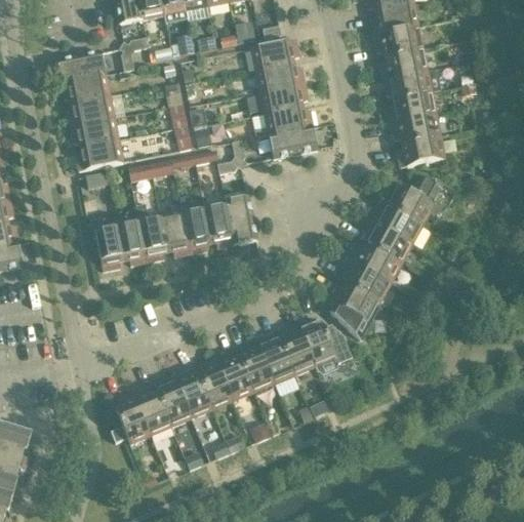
[(129,0),(116,3),(120,25),(143,21),(138,0),(129,0)]
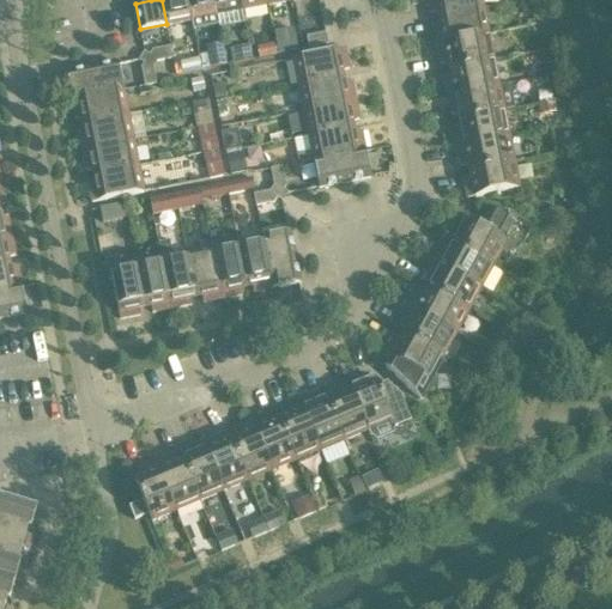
[(162,0),(167,24),(192,18),(188,0),(162,0)]
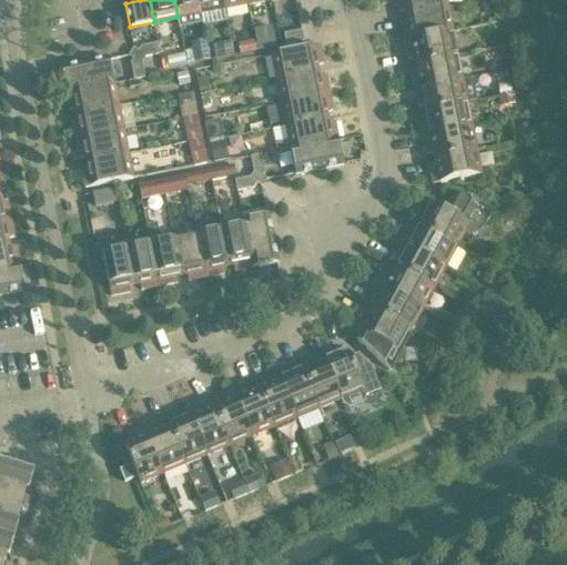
[(202,12),(199,0),(174,0),(178,17),(179,17),(181,27),(205,21),(203,12),(202,12)]
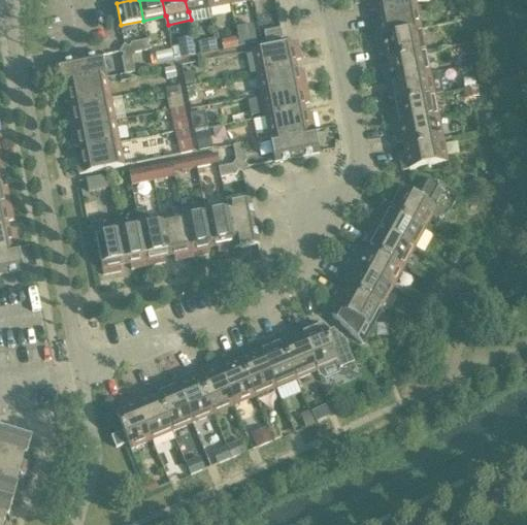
[(185,0),(188,11),(189,11),(209,7),(207,0),(185,0)]
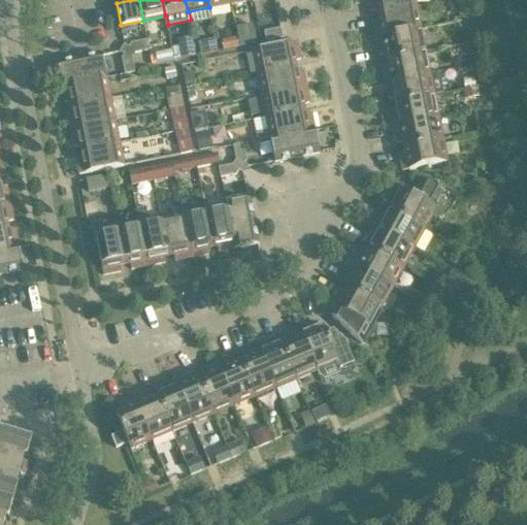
[(369,0),(371,9),(377,8),(379,13),(417,5),(416,0),(369,0)]
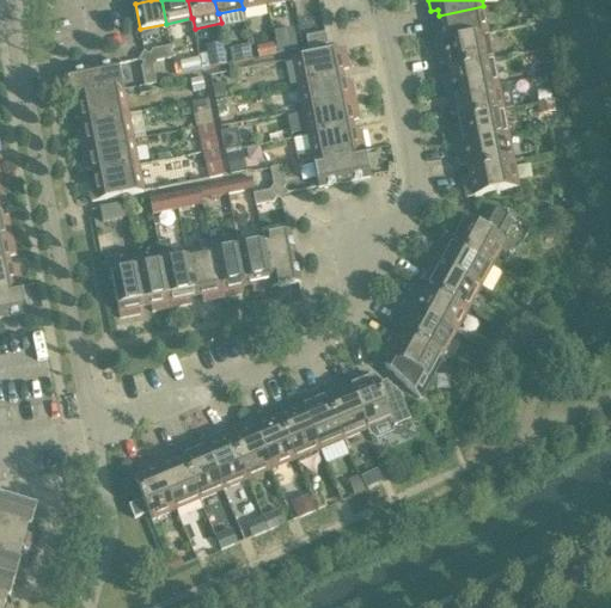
[(483,6),(439,16),(440,22),(433,23),(438,42),(489,32),(483,6)]
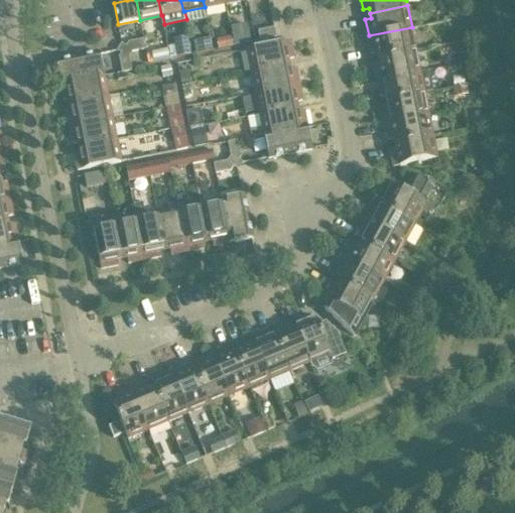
[(248,22),(232,25),(236,44),(252,41),(248,22)]
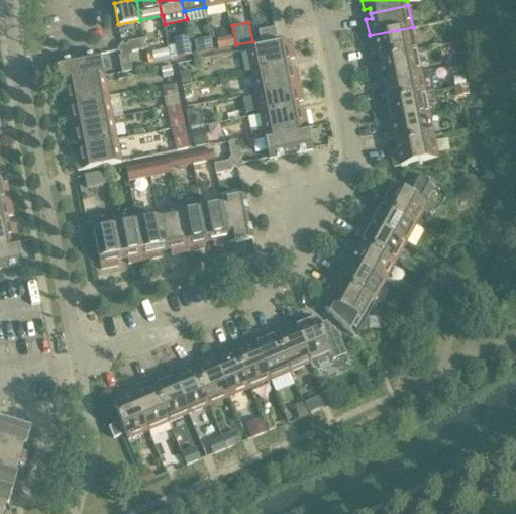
[(263,38),(279,35),(277,25),(261,28),(263,38)]
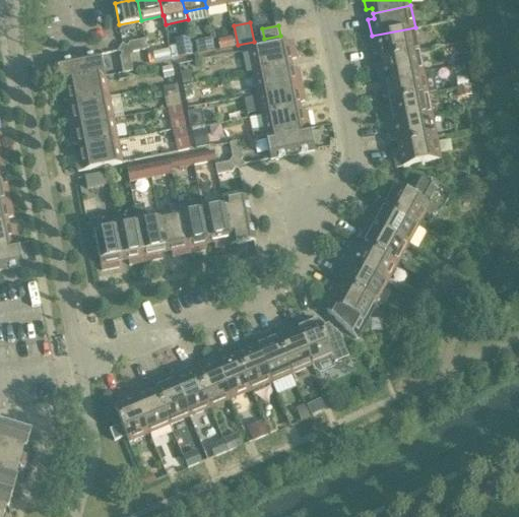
[(419,49),(415,27),(372,36),(375,53),(381,51),(382,57),(419,49)]
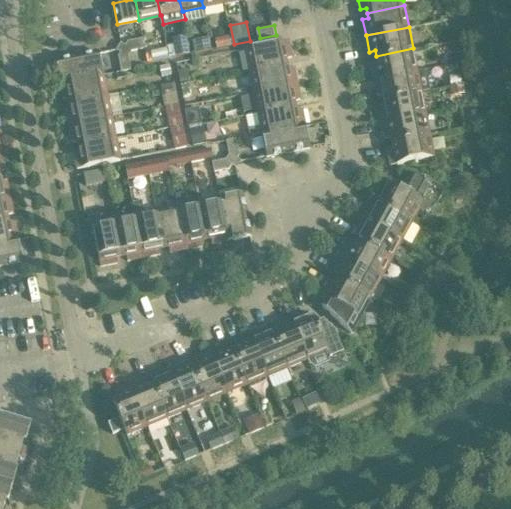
[(456,30),(449,32),(451,41),(458,39),(456,30)]
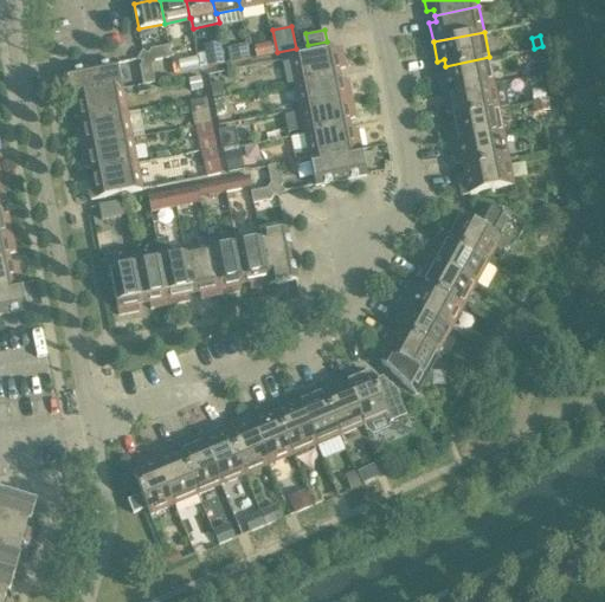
[(272,40),(255,43),(257,54),(275,51),(272,40)]
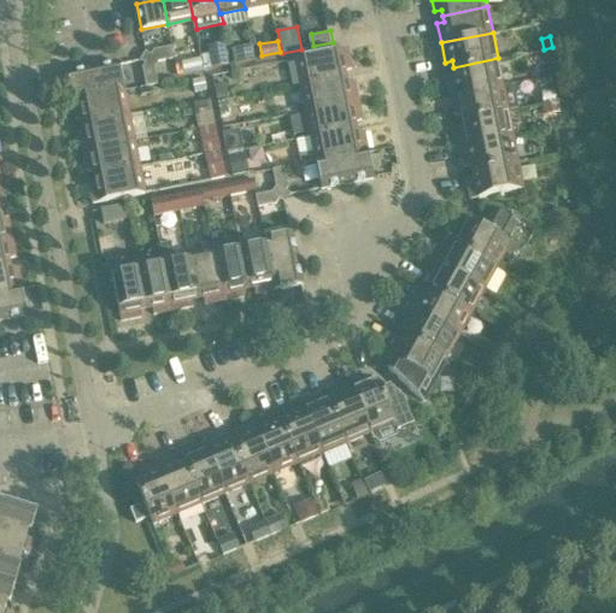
[(229,64),(226,42),(207,46),(209,53),(201,54),(204,68),(204,69),(229,64)]
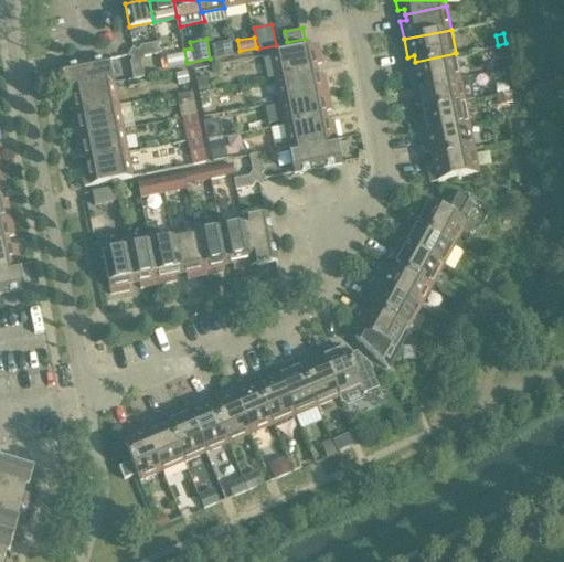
[(232,40),(214,43),(217,57),(234,54),(232,40)]
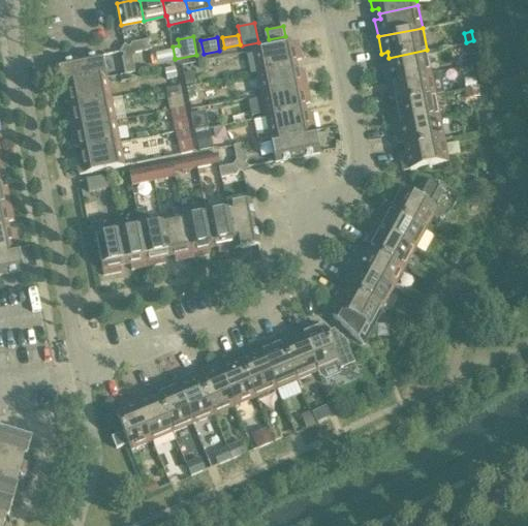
[(136,52),(150,49),(148,38),(132,41),(129,47),(136,52)]
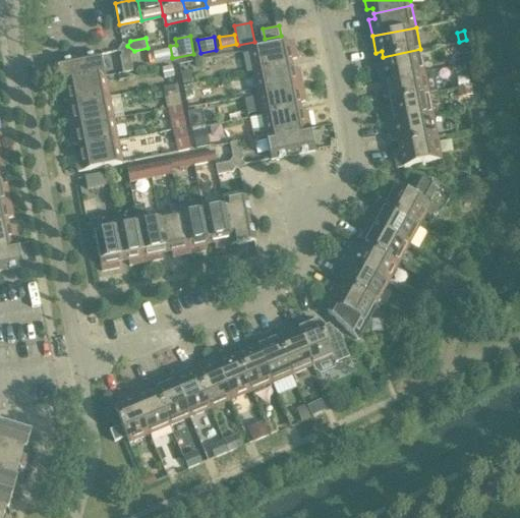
[(254,70),(292,63),(291,58),(297,57),(293,39),(249,48),(254,70)]
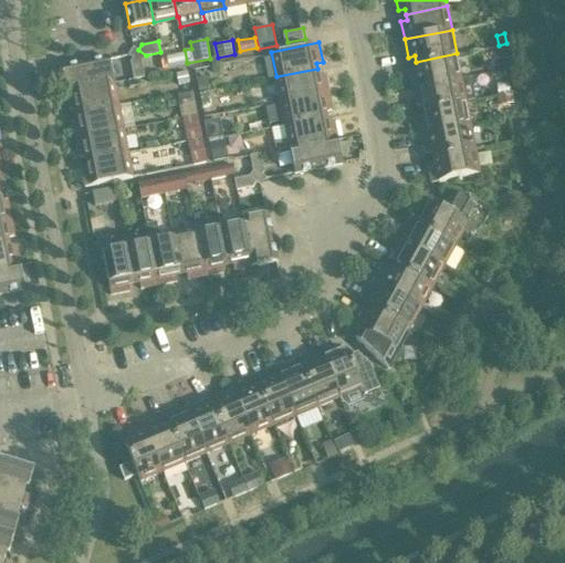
[(500,58),(510,56),(506,43),(499,45),(498,45),(500,58)]
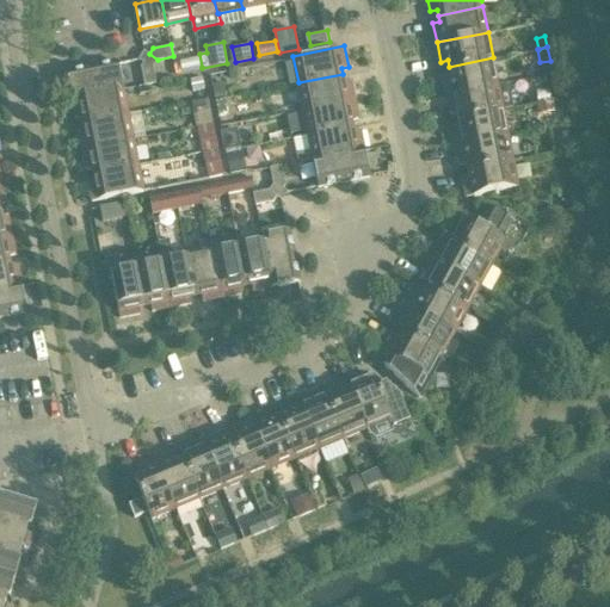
[(199,54),(180,57),(183,70),(202,67),(199,54)]
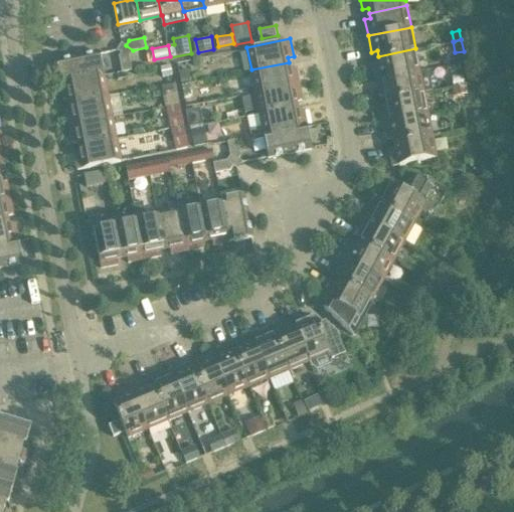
[(415,48),(378,56),(379,61),(373,62),(376,78),(419,69),(415,48)]
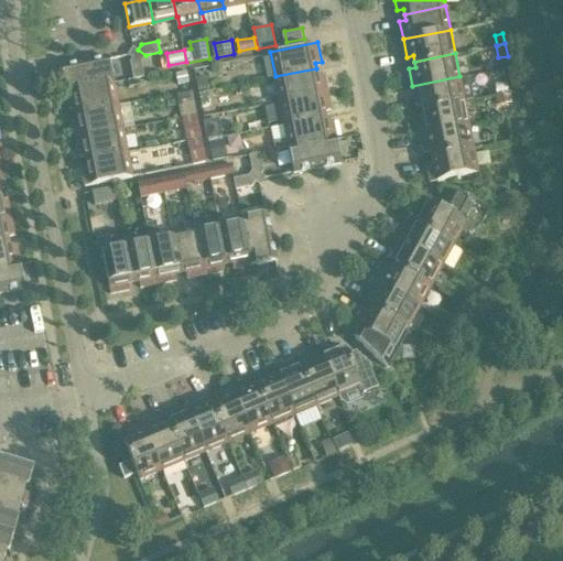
[(133,77),(144,75),(141,61),(133,55),(131,60),(133,77)]
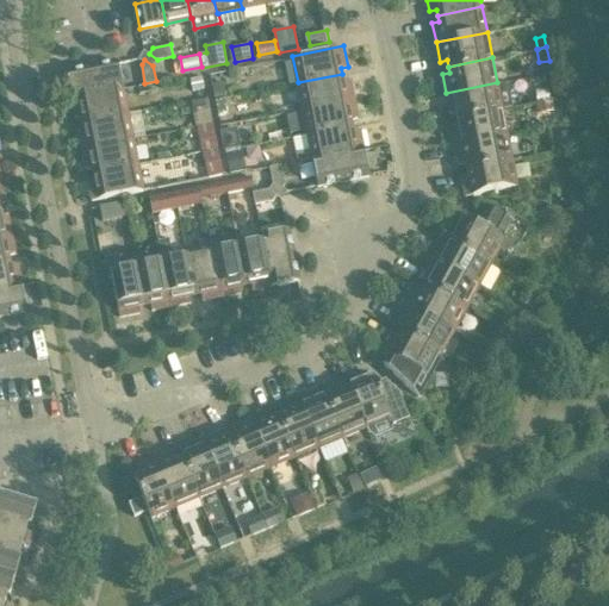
[(98,93),(124,88),(118,61),(93,66),(98,93)]
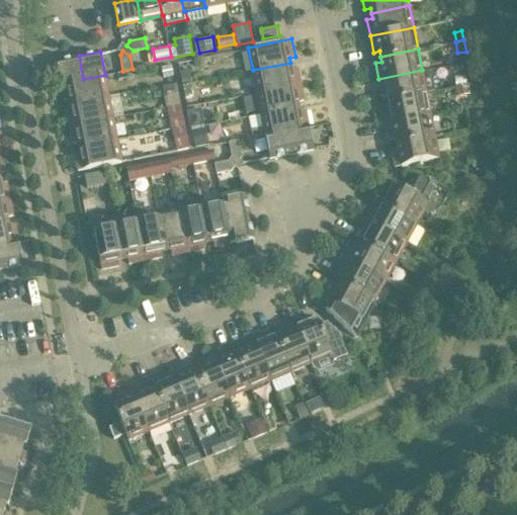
[(83,79),(79,56),(57,60),(62,84),(83,79)]
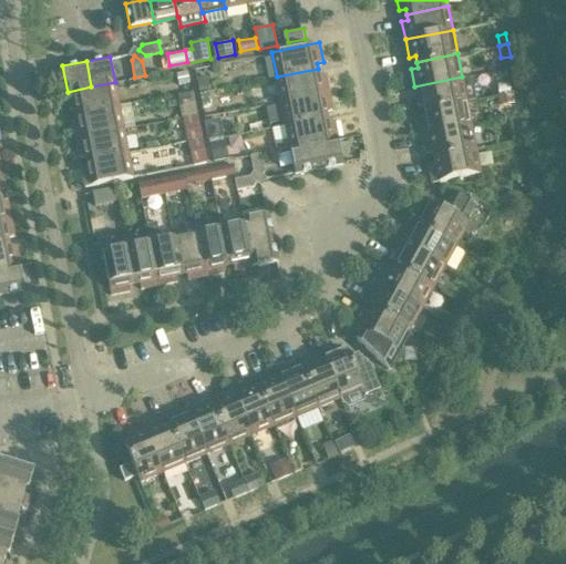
[(319,74),(318,69),(277,77),(281,101),(329,91),(326,73),(319,74)]
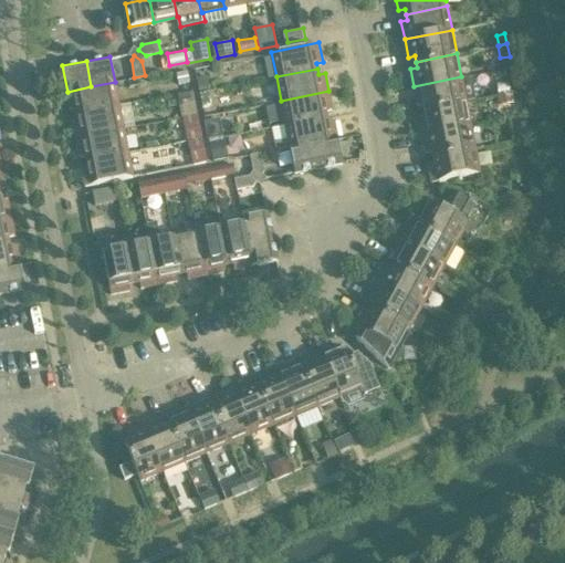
[(177,72),(179,83),(189,81),(187,70),(177,72)]
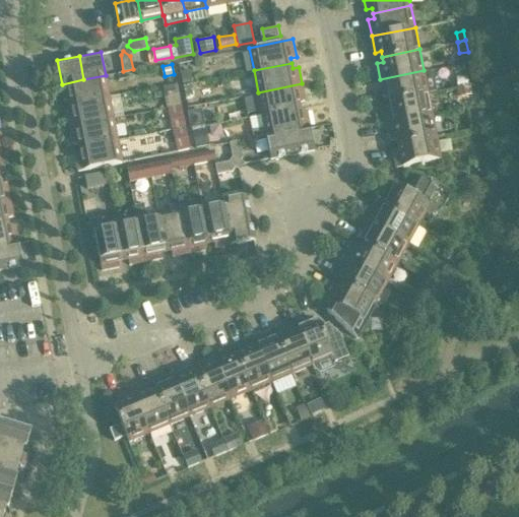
[(189,67),(180,69),(182,83),(192,81),(189,67)]
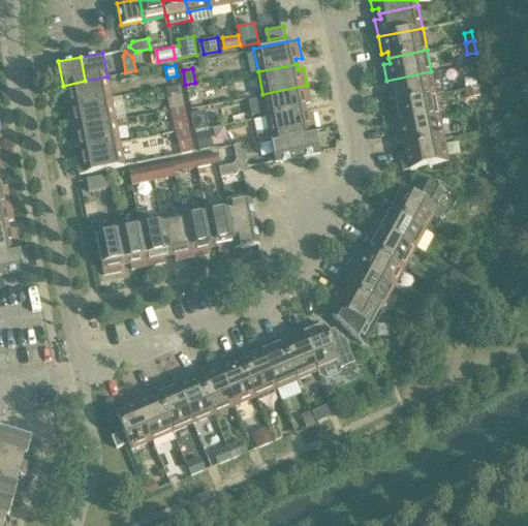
[(431,71),(386,81),(390,97),(396,96),(397,101),(436,93),(431,71)]
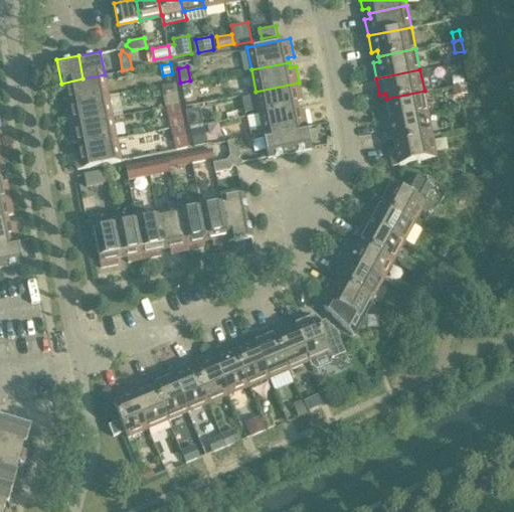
[(105,74),(82,78),(61,83),(64,99),(70,97),(71,103),(109,96),(105,74)]
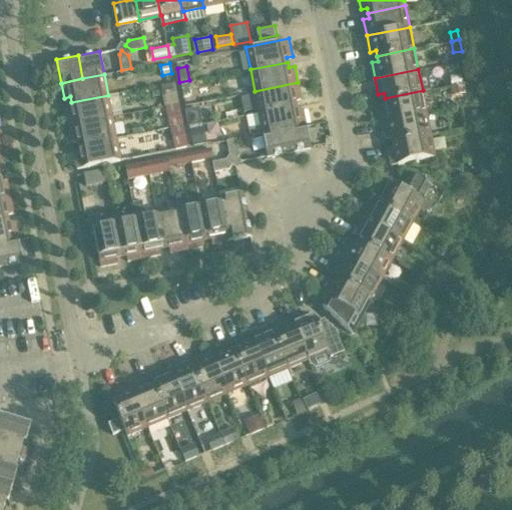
[(461,75),(451,76),(453,84),(463,82),(461,75)]
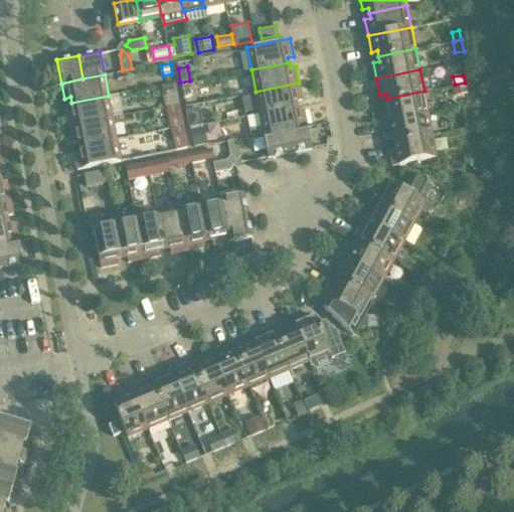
[(176,81),(162,84),(164,95),(178,92),(176,81)]
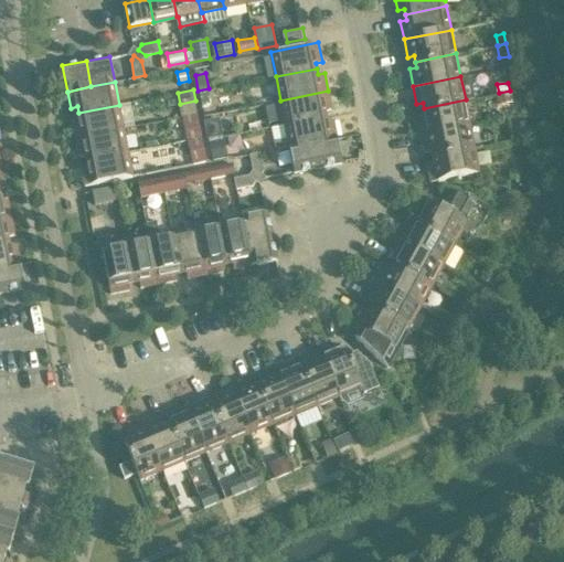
[(211,89),(199,92),(202,108),(214,105),(211,89)]
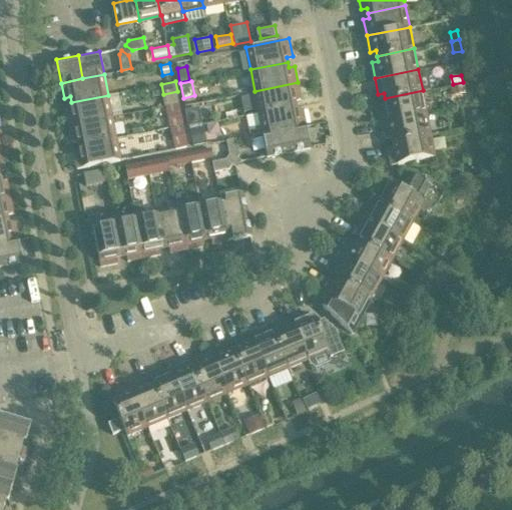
[(298,82),(254,91),(259,112),(297,104),(296,99),(301,98),(298,82)]
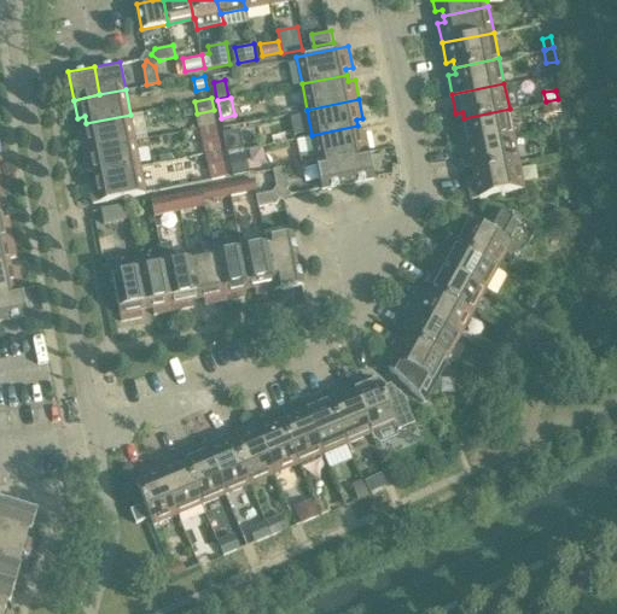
[(546,101),(545,103),(547,112),(560,110),(559,99),(558,99),(546,101)]
